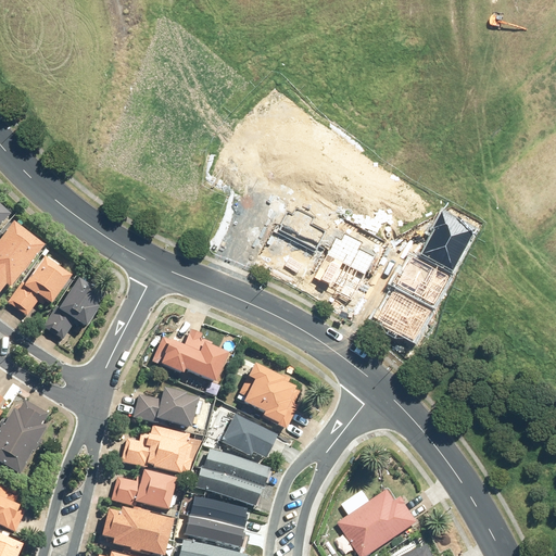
[(0,226),(11,215),(0,204),(0,226)]
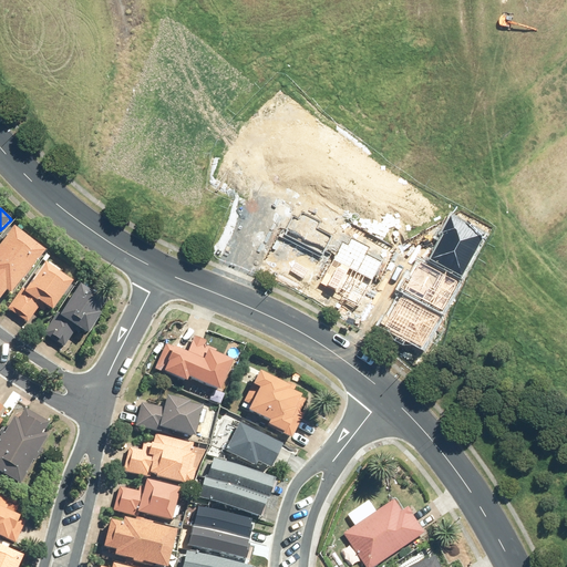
[(0,246),(0,300),(8,291),(12,295),(47,251),(16,227),(0,246)]
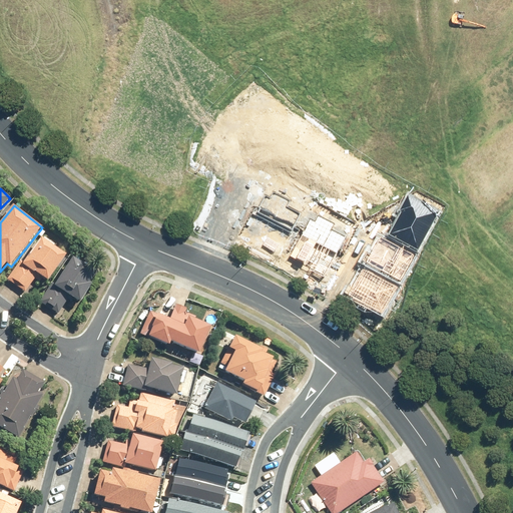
[(21,261),(7,280),(26,293),(35,279),(39,281),(42,278),(49,283),(68,254),(42,236),(24,262),(21,261)]
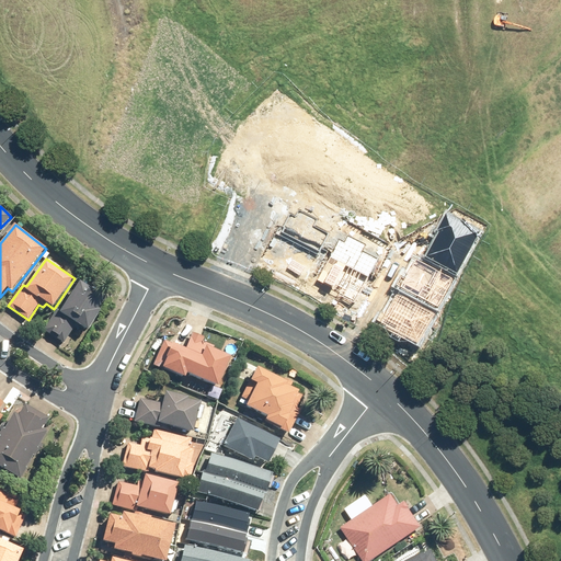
[(58,310),(45,329),(65,342),(77,323),(89,331),(101,311),(98,309),(105,298),(81,282),(61,311),(58,310)]
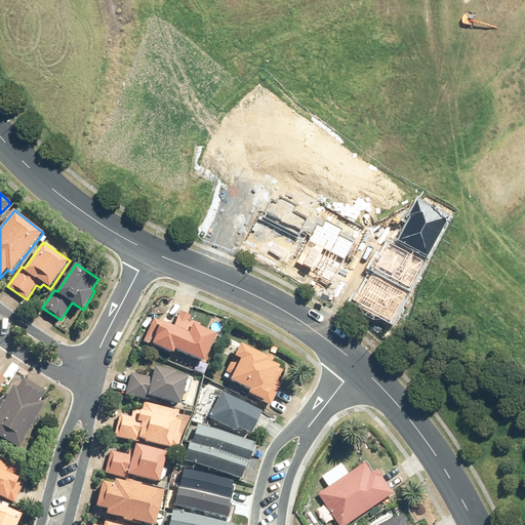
[(191,320),(192,316),(182,312),(174,327),(162,322),(161,325),(153,322),(145,341),(174,354),(176,351),(204,363),(217,334),(200,327),(201,324),(191,320)]
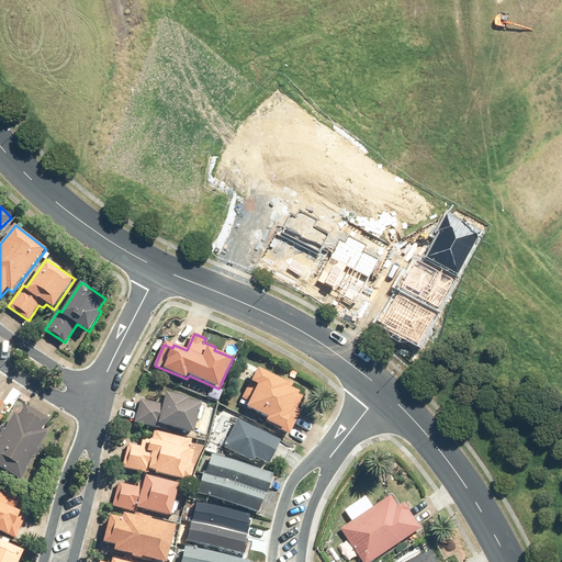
[(250,402),(247,407),(269,418),(267,422),(283,428),(282,430),(291,435),(303,411),(299,408),(304,396),(300,394),(301,392),(292,389),(295,382),(287,378),(285,381),(259,368),(253,382),(251,381),(243,398),(250,402)]
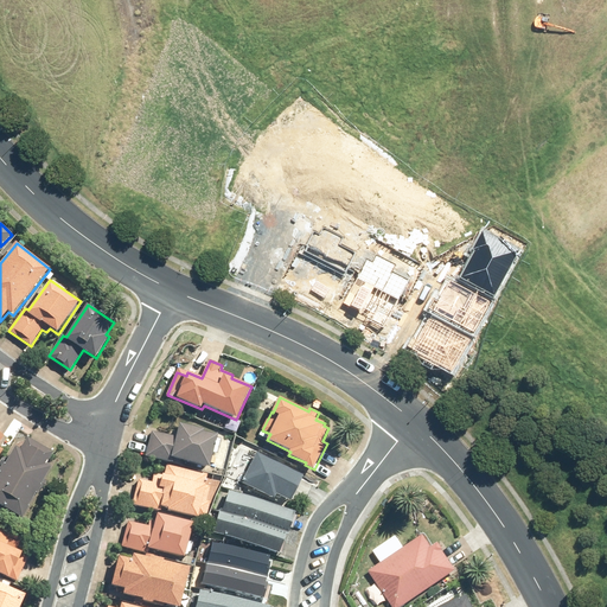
[(205,434),(205,430),(180,425),(178,436),(152,430),(146,457),(171,462),(172,458),(211,468),(218,436),(205,434)]
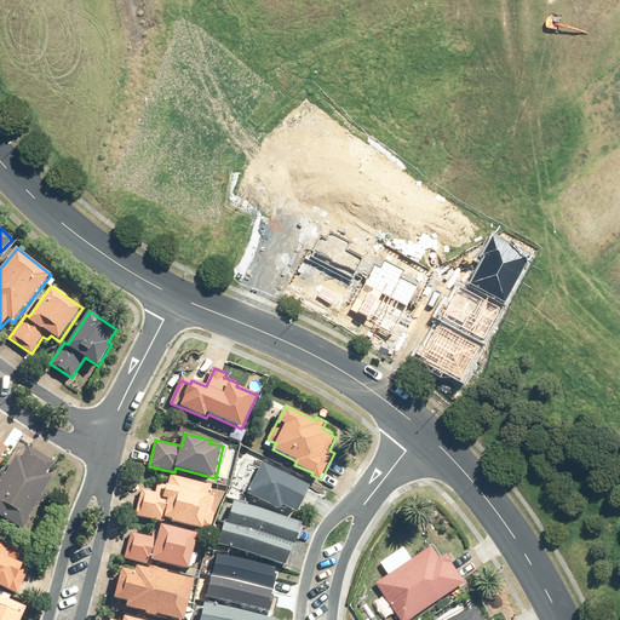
[(55,464),(29,448),(21,460),(16,458),(6,475),(4,475),(0,481),(0,483),(0,484),(0,517),(22,532),(30,518),(29,518),(36,505),(39,506),(49,492),(45,491),(52,478),(49,476),(55,464)]
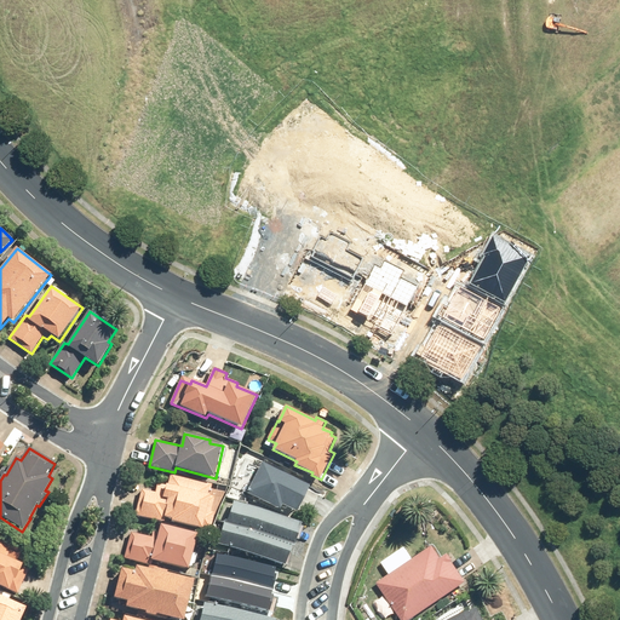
[(320,489),(264,463),(248,494),(304,522),(320,489)]
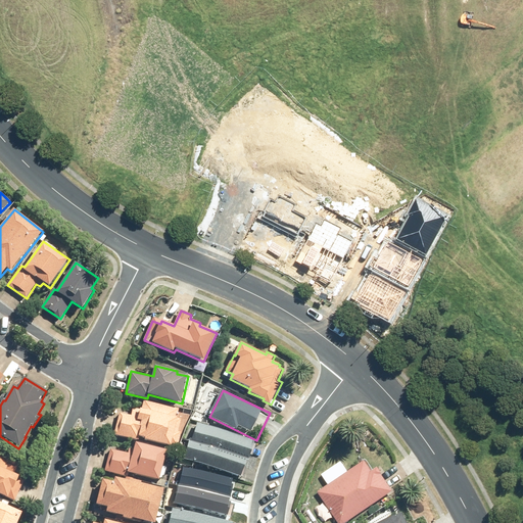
[(172,447),(172,446),(178,447),(182,433),(179,432),(182,420),(178,419),(180,409),(145,400),(142,410),(134,408),(132,416),(120,413),(114,435),(138,440),(139,437),(145,439),(145,440),(172,447)]
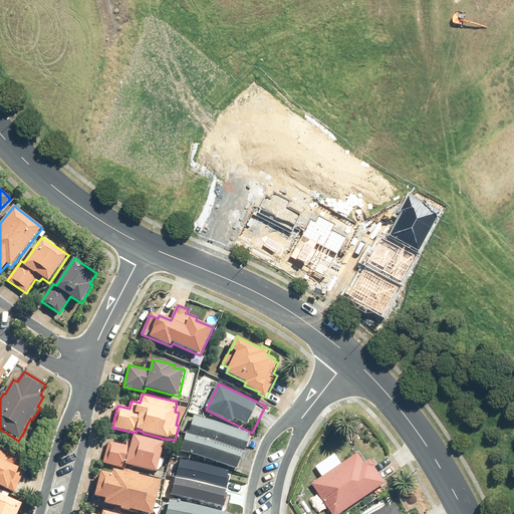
[(252,436),(193,416),(186,435),(245,455),(252,436)]
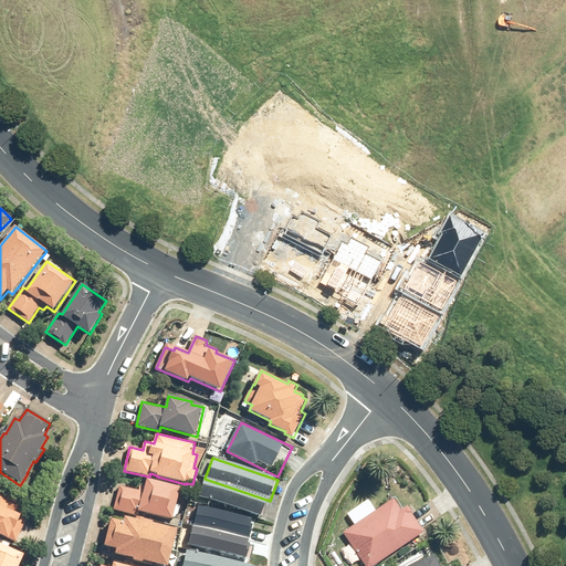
[(270,501),(205,479),(198,499),(263,521),(270,501)]
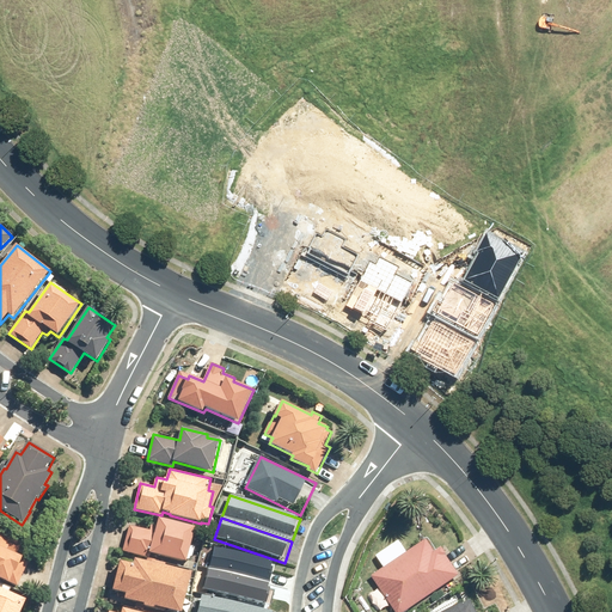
[(196,528),(159,519),(157,527),(152,526),(148,531),(129,525),(123,551),(150,558),(151,554),(187,563),(188,560),(191,562),(196,548),(191,546),(196,528)]
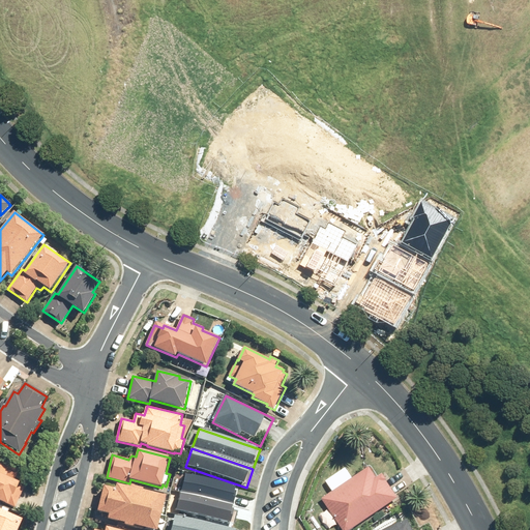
[(0,501),(8,506),(8,505),(16,508),(25,488),(20,486),(21,482),(16,480),(20,470),(7,465),(8,463),(0,459),(0,501)]
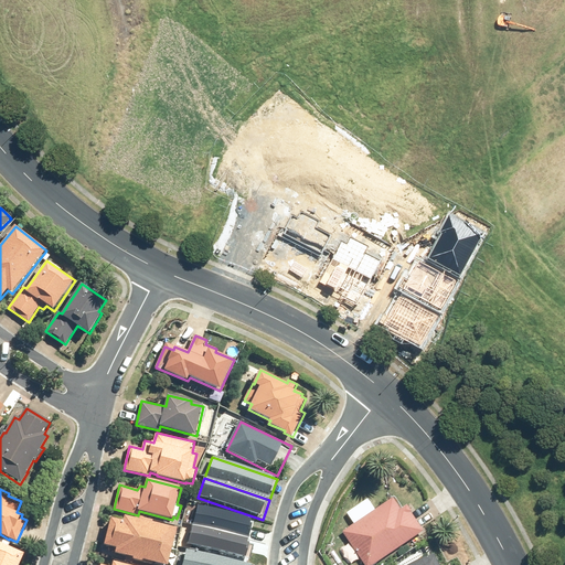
[(414,511),(415,511),(411,504),(404,509),(396,497),(345,532),(368,564),(375,564),(427,531),(414,511)]
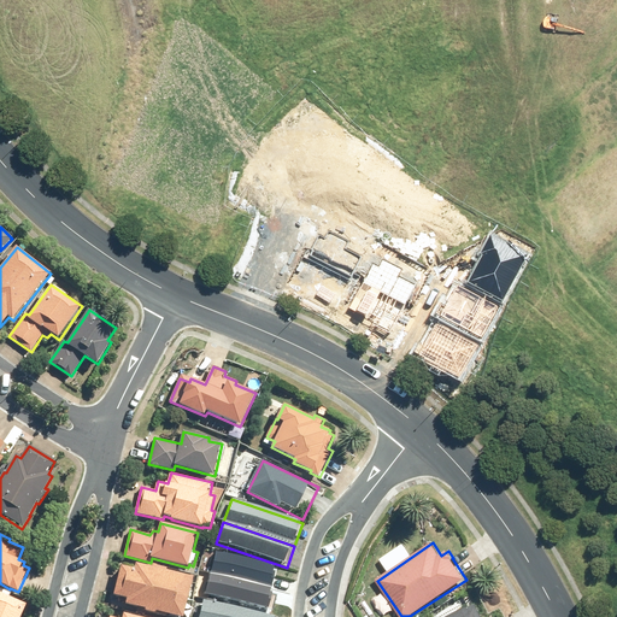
[(280,566),(218,552),(213,573),(275,587),(280,566)]
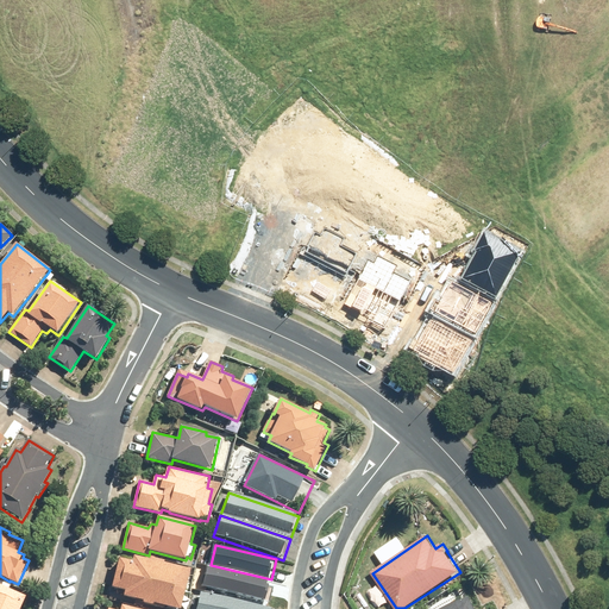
[(156,560),(156,559),(148,556),(146,559),(135,557),(133,562),(120,559),(113,589),(126,591),(125,597),(144,602),(144,604),(154,607),(155,604),(170,608),(182,608),(192,571),(164,564),(165,563),(156,560)]
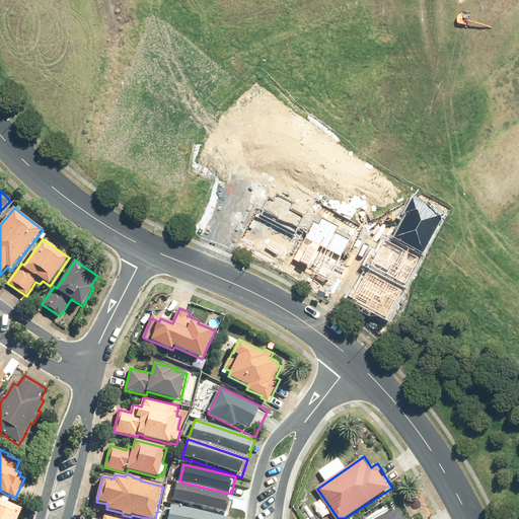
[(231,494),(179,482),(175,499),(227,511),(231,494)]
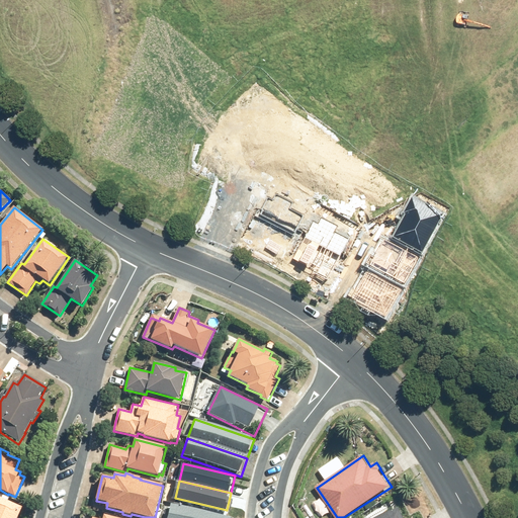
[(0,517),(18,517),(23,509),(0,498),(0,517)]
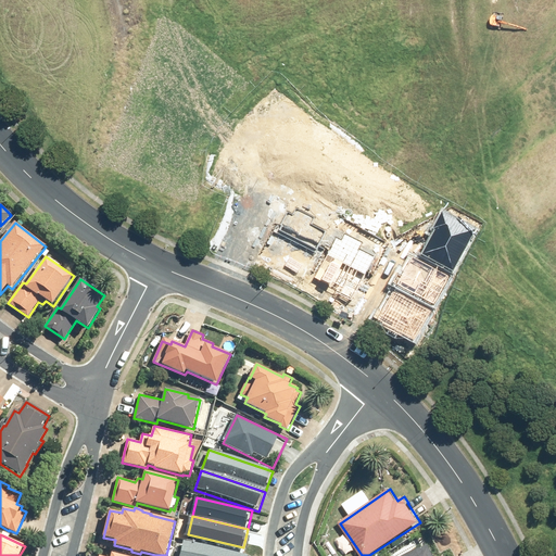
[(241,555),(185,543),(181,555),(241,555)]
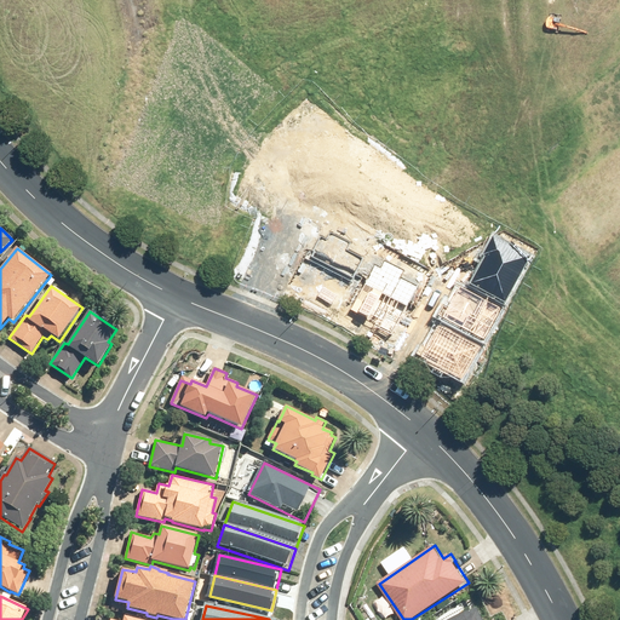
[(484,619),(478,608),(453,619),(484,619)]
